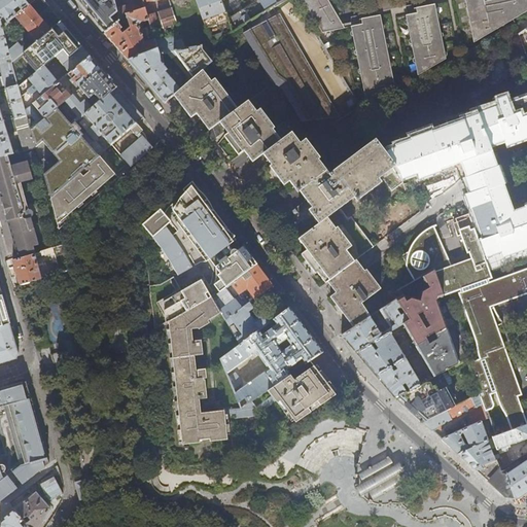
[(28,5),(23,0),(0,0),(0,16),(0,19),(4,16),(8,22),(10,20),(14,15),(18,13),(13,9),(20,5),(23,9),(28,5)]
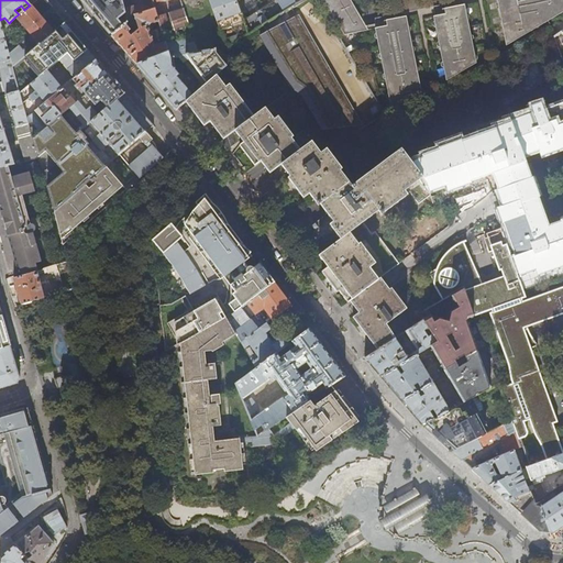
[(52,8),(45,0),(35,0),(31,4),(30,6),(24,10),(19,14),(15,17),(35,41),(30,45),(25,41),(17,48),(12,31),(17,28),(11,21),(9,23),(1,29),(10,58),(12,68),(22,59),(39,44),(53,32),(56,30),(64,23),(54,11),(43,20),(41,17),(52,8)]
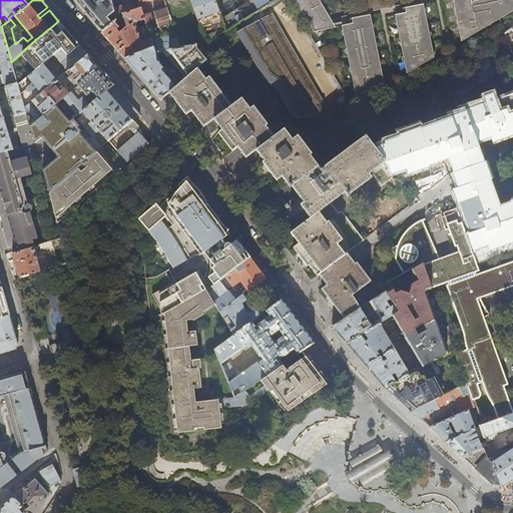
[(111,23),(107,18),(115,11),(114,8),(111,0),(74,0),(97,26),(99,29),(101,31),(111,23)]
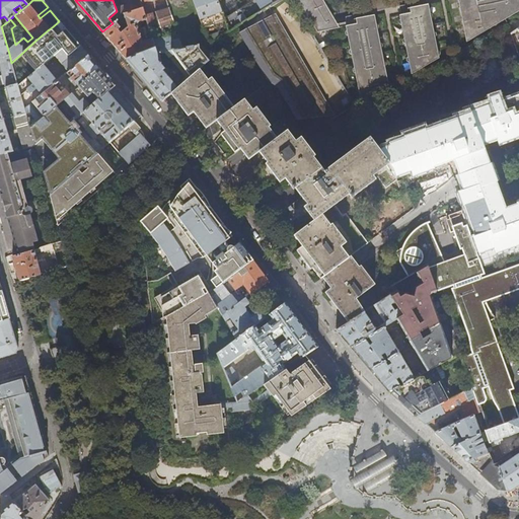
[(131,0),(133,3),(116,8),(117,11),(119,16),(143,9),(141,3),(140,0),(131,0)]
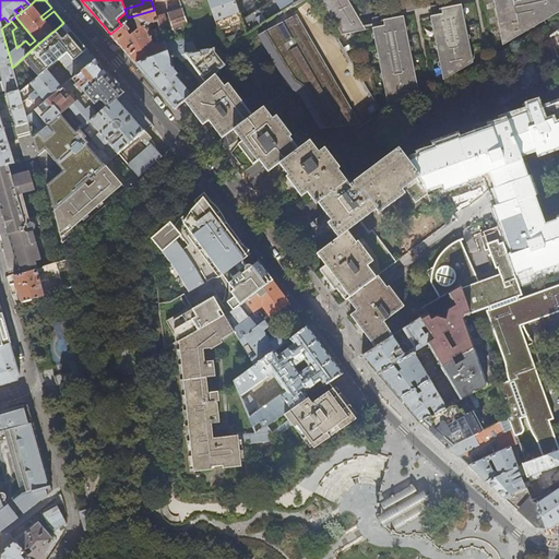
[(209,0),(216,21),(240,12),(235,0),(209,0)]
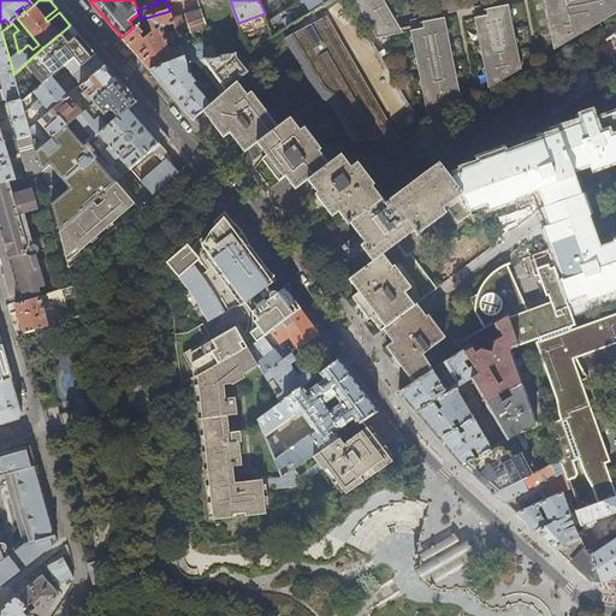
[(261,0),(274,34),(311,12),(302,0),(261,0)]
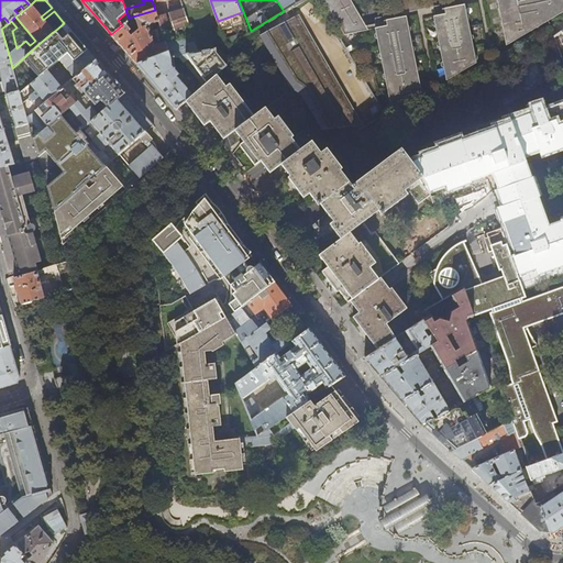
[(276,0),(284,11),(302,0),(276,0)]
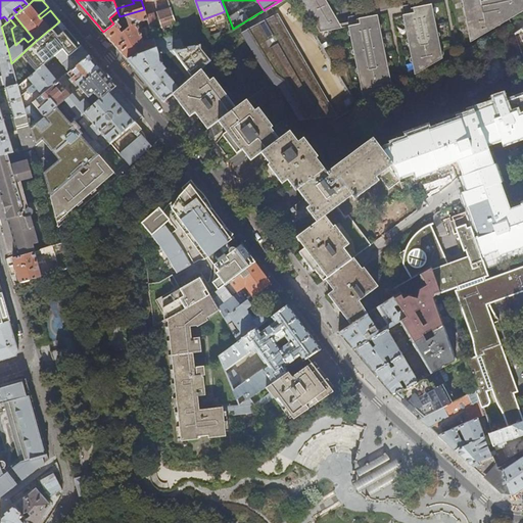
[(341,27),(325,0),(301,0),(320,31),(341,27)]
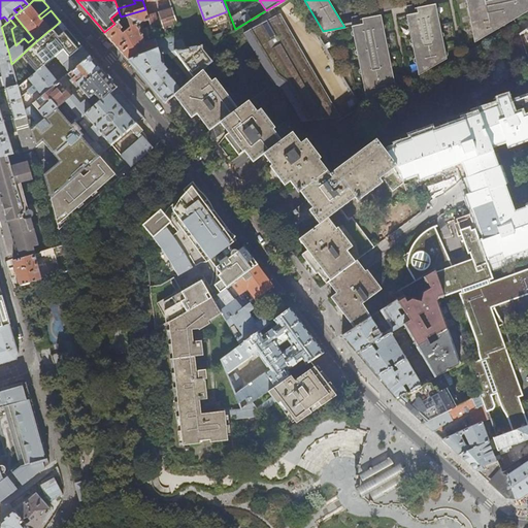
[(406,15),(419,74),(447,59),(435,0),(406,5),(407,14),(406,15)]
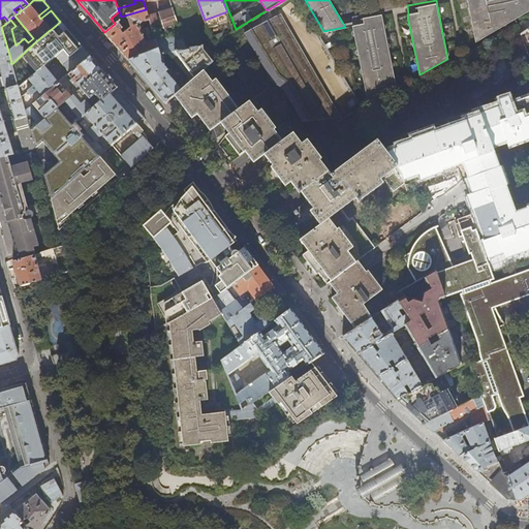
[(528,0),(467,0),(475,41),(528,10),(528,0)]
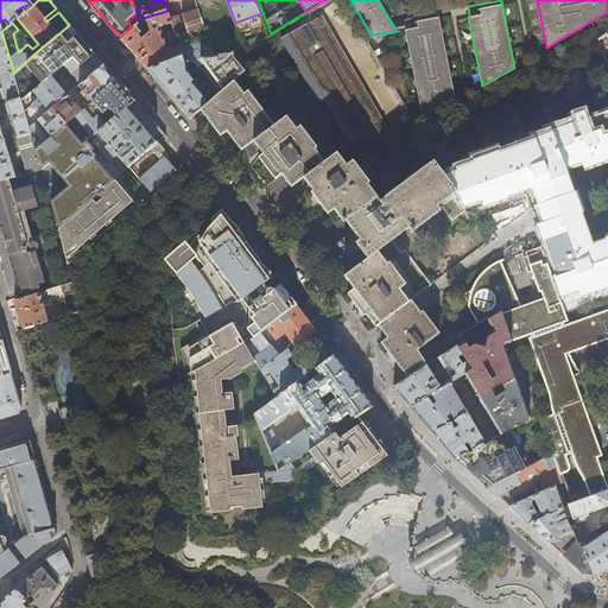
[(182,13),(188,32),(204,29),(197,4),(182,8),(183,12),(182,13)]
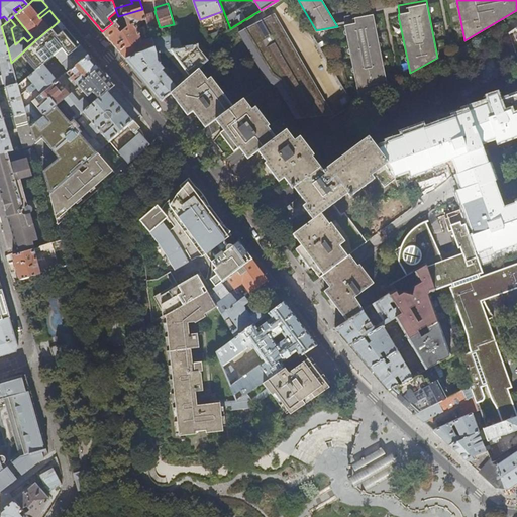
[(144,14),(142,9),(118,16),(118,18),(112,23),(102,31),(116,47),(125,59),(154,48),(151,38),(149,31),(144,14)]
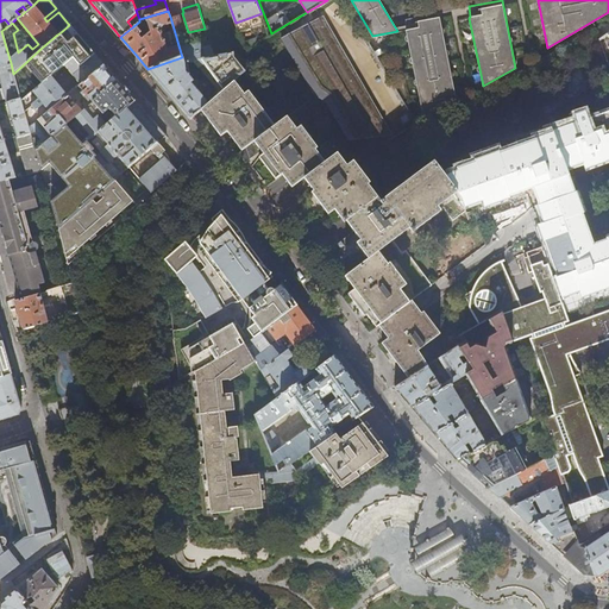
[(595,29),(608,19),(608,12),(592,24),(595,29)]
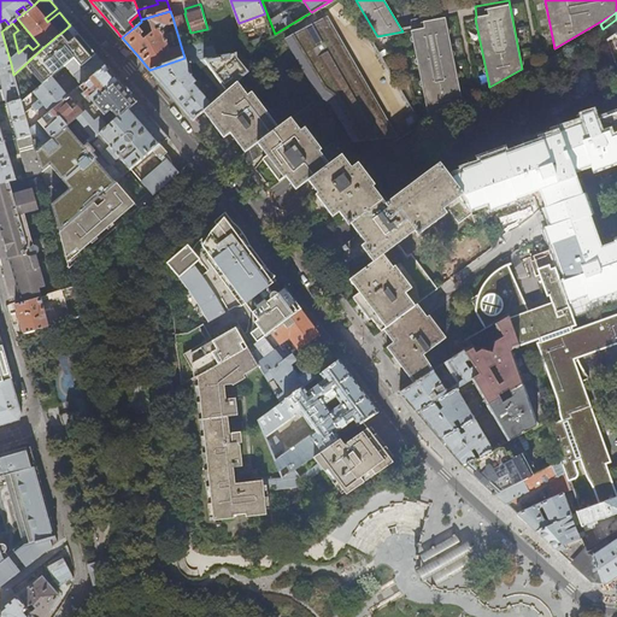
[(462,103),(445,17),(440,18),(439,13),(411,19),(412,30),(411,30),(429,122),(462,103)]
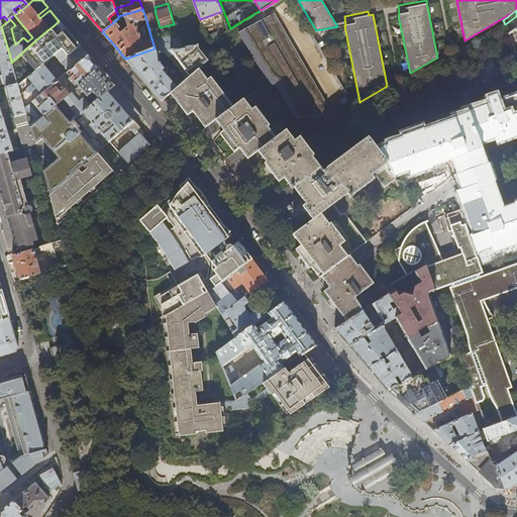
[(151,12),(144,14),(149,31),(152,30),(150,25),(154,23),(151,12)]
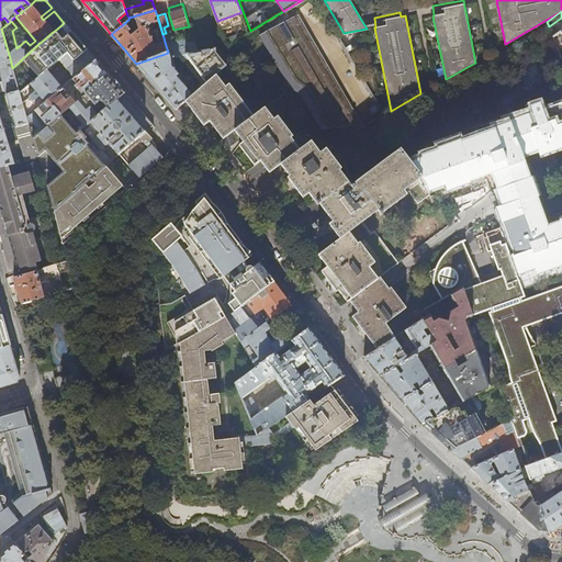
[(274,120),(278,116),(303,99),(319,127),(351,125),(358,122),(296,18),(260,37),(289,89),(291,90),(265,108),(274,120)]
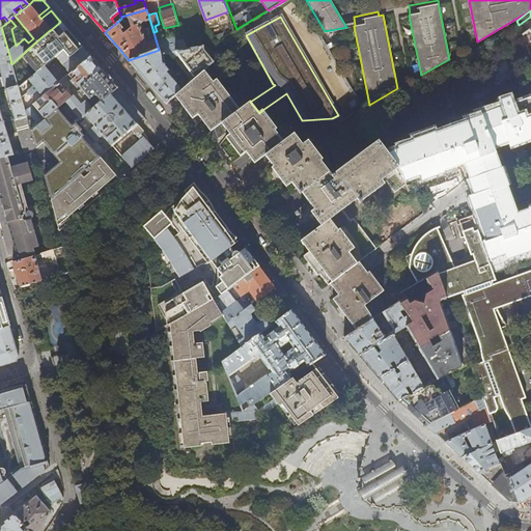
[(0,57),(9,55),(1,27),(0,22),(0,57)]
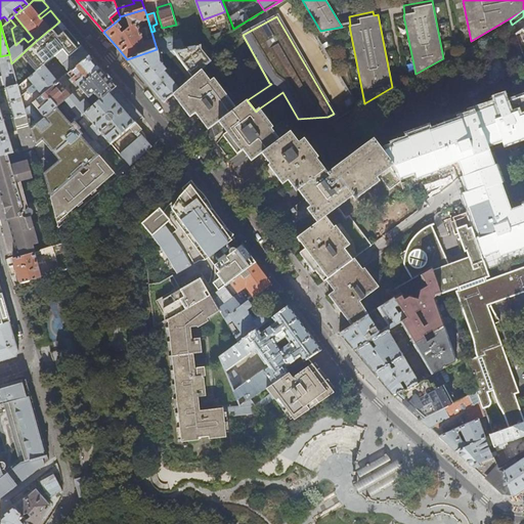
[(20,55),(35,73),(44,66),(55,55),(62,49),(69,56),(77,50),(82,46),(62,25),(59,22),(52,28),(49,30),(36,41),(20,55)]
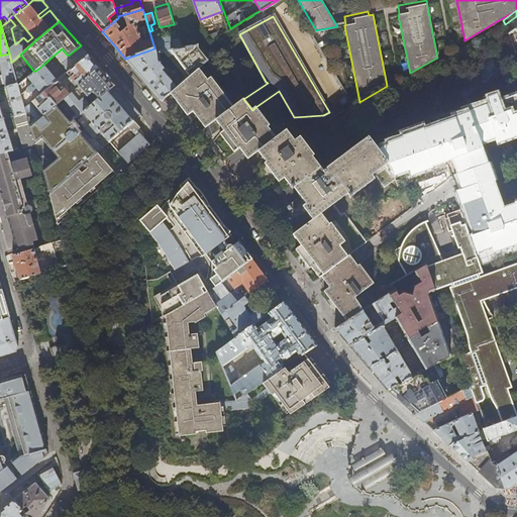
[(516,27),(508,34),(516,59),(516,27)]
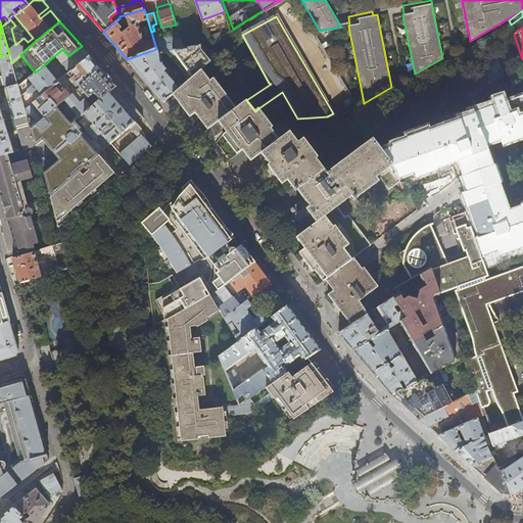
[(179,34),(153,39),(156,49),(157,54),(161,53),(173,51),(184,49),(179,34)]
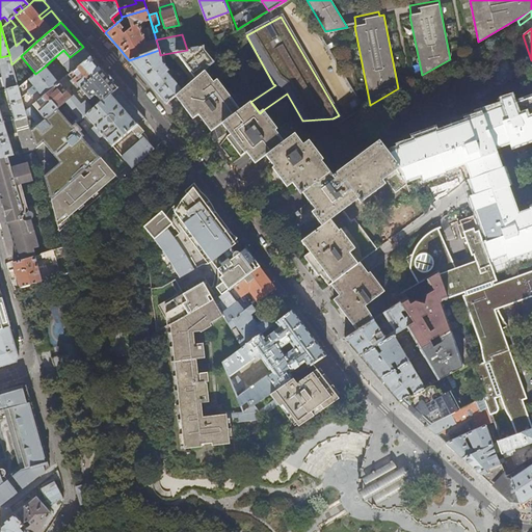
[(214,45),(213,45),(220,56),(231,48),(224,37),(214,45)]
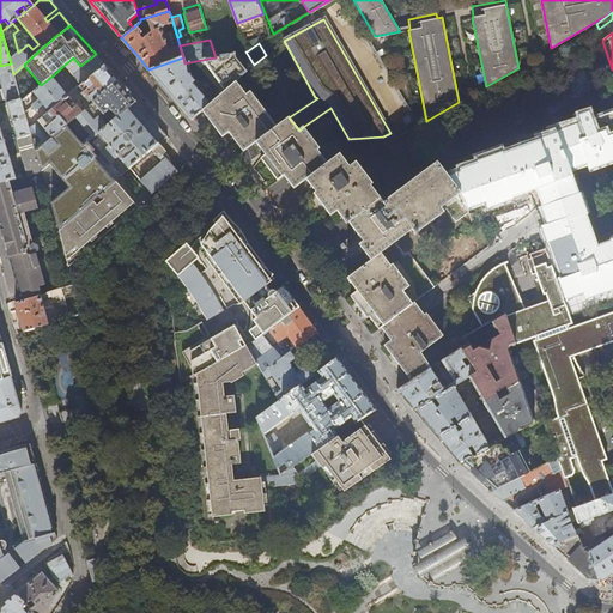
[(243,52),(216,58),(202,60),(225,91),(236,80),(247,72),(237,58),(246,55),(243,52)]
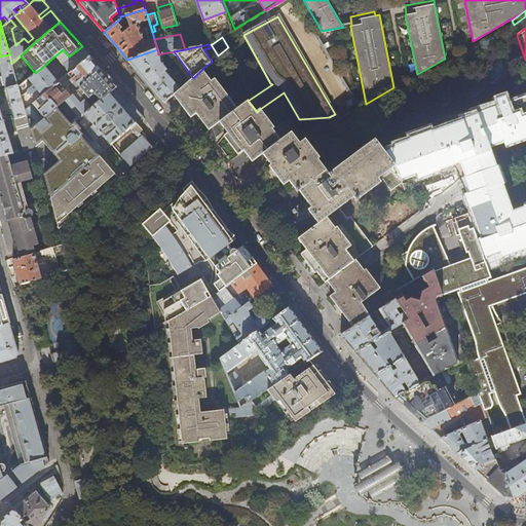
[(88,53),(82,46),(77,50),(69,57),(63,49),(55,55),(69,73),(89,55),(88,53)]
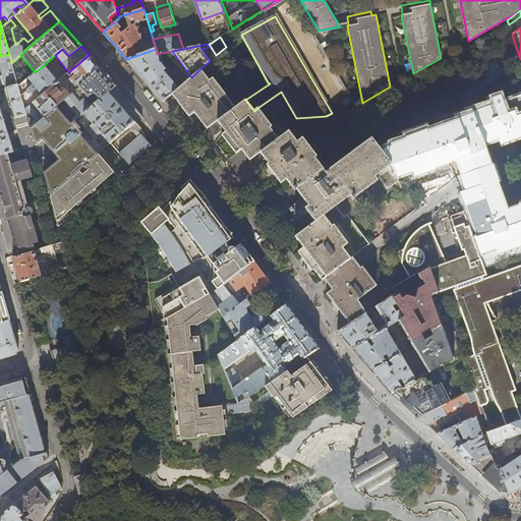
[(157,54),(156,49),(126,59),(160,98),(163,101),(172,94),(178,88),(172,80),(175,77),(168,69),(166,69),(161,63),(162,62),(161,53),(157,54)]
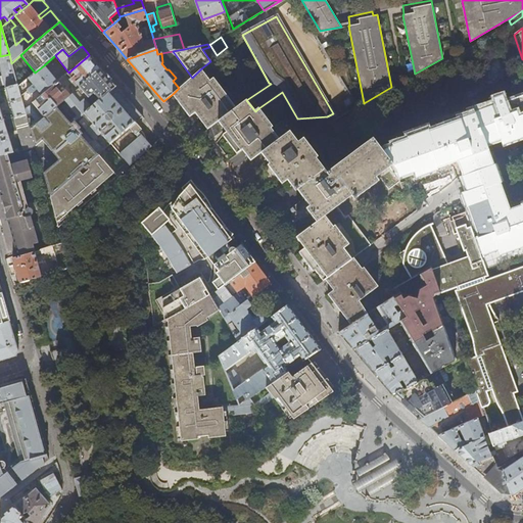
[(11,63),(9,54),(0,56),(0,63),(7,87),(17,84),(11,63)]
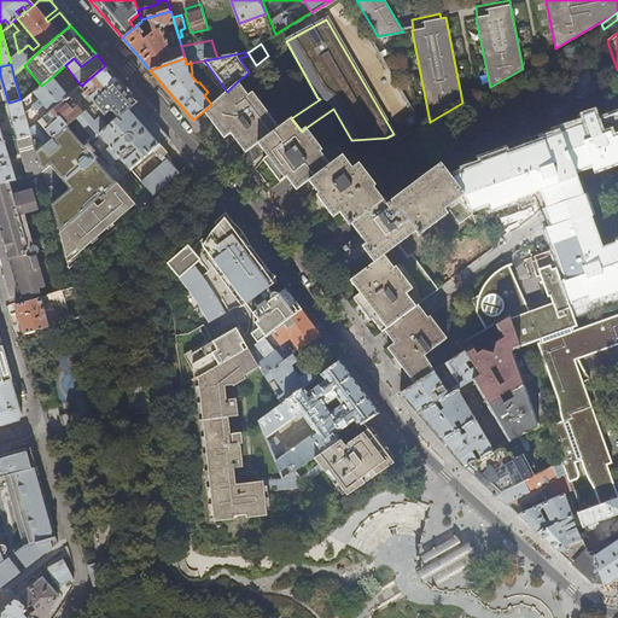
[(88,109),(120,81),(108,69),(105,65),(81,86),(80,87),(83,92),(81,94),(87,101),(85,104),(88,109)]
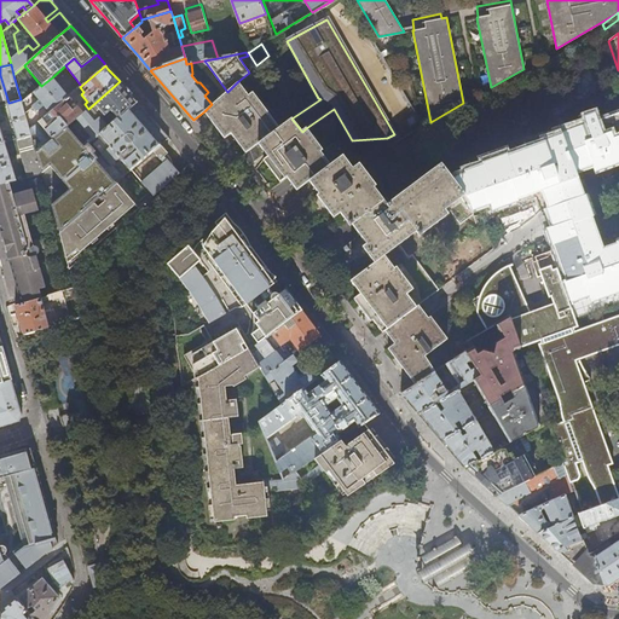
[(68,97),(52,77),(41,86),(34,93),(39,99),(32,106),(32,108),(30,109),(34,114),(44,105),(48,113),(68,97)]
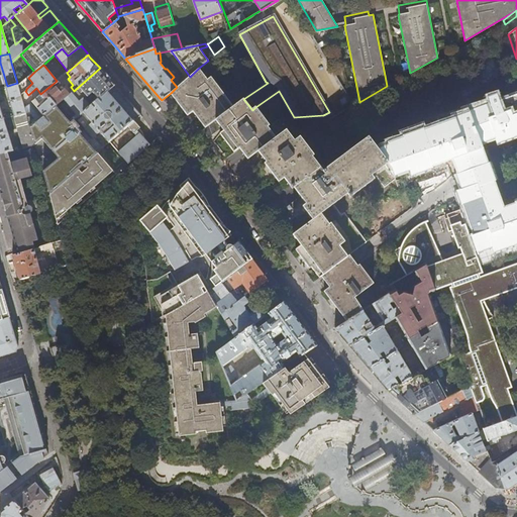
[(108,92),(115,86),(107,77),(100,68),(74,91),(72,92),(86,109),(98,98),(99,99),(108,92)]
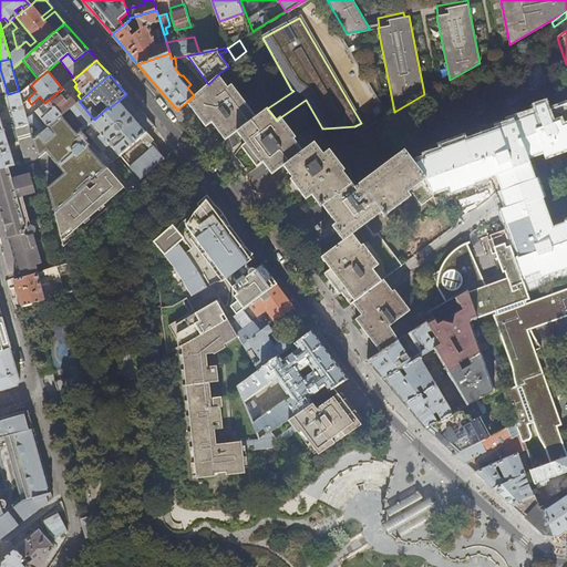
[(236,132),(256,117),(232,84),(228,88),(218,74),(208,84),(194,95),(187,102),(205,126),(208,124),(212,122),(222,135),(225,140),(236,132)]
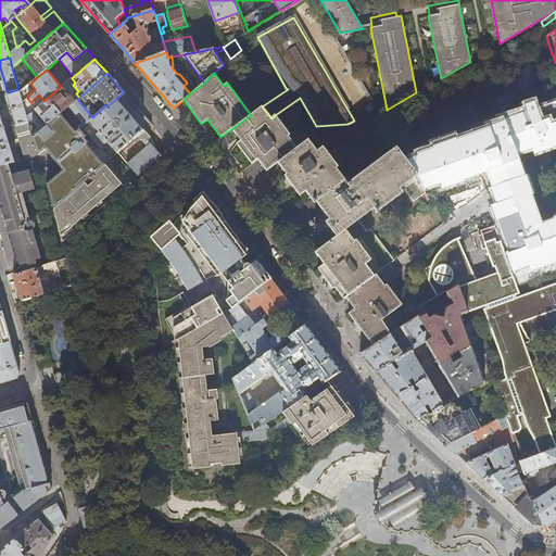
[(73,102),(61,87),(43,101),(26,116),(27,122),(32,138),(60,114),(73,102)]
